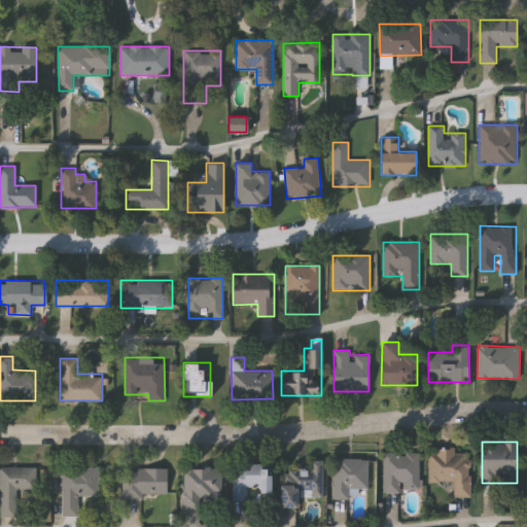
[(429,483),(428,449),(455,449),(455,452),(470,452),(470,497),(454,497),(454,483),(429,483)]
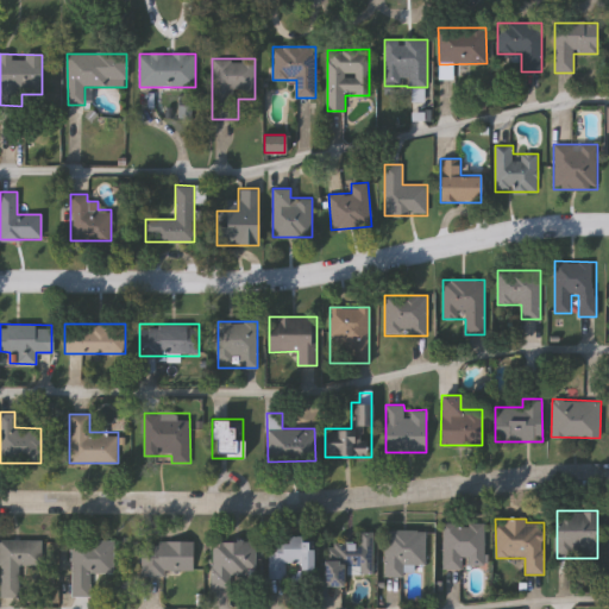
[(444,567),(444,522),(485,522),(485,567),(444,567)]
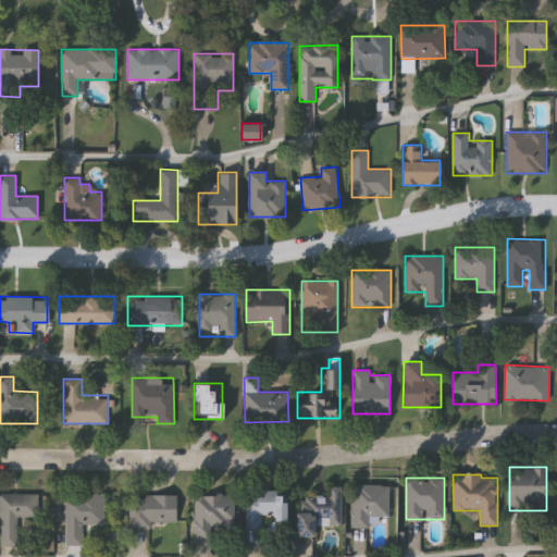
[(373,528),(355,528),(355,485),(390,485),(390,517),(373,517),(373,528)]
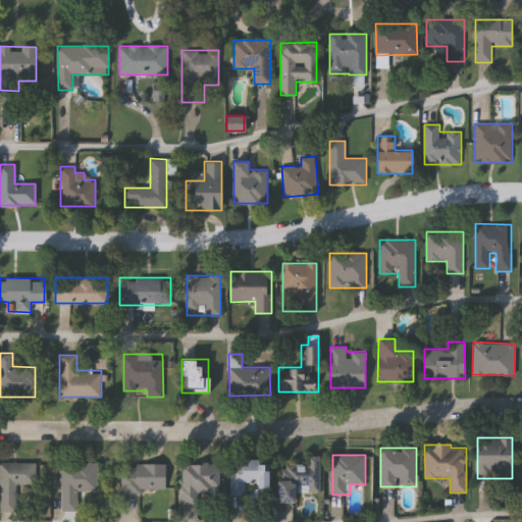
[(320,456),(320,492),(308,492),(308,486),(297,486),(297,503),(279,503),(278,466),(306,466),(306,456),(320,456)]
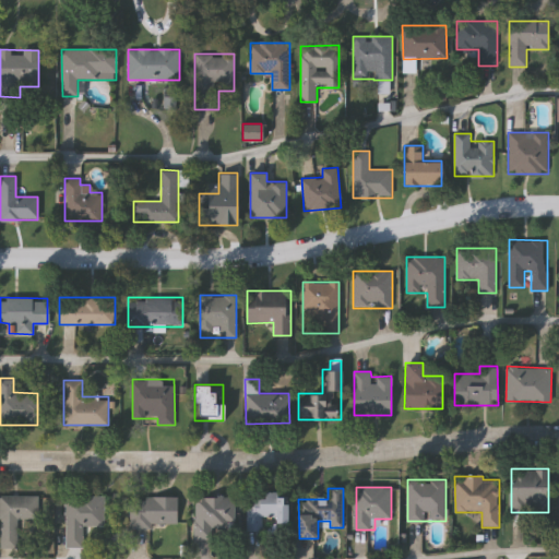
[(248,531),(249,495),(288,496),(287,532),(248,531)]
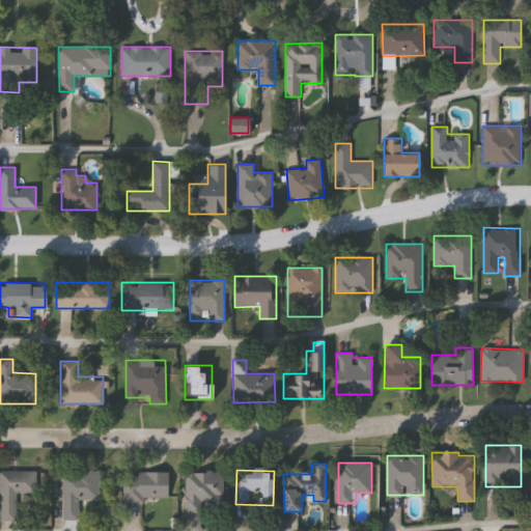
[(0,471),(35,471),(35,494),(16,494),(16,521),(0,521),(0,471)]
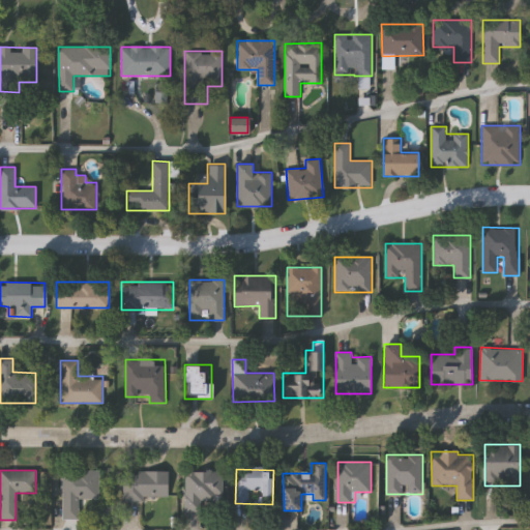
[(61,519),(61,470),(99,470),(99,500),(90,500),(90,508),(79,508),(79,519),(61,519)]
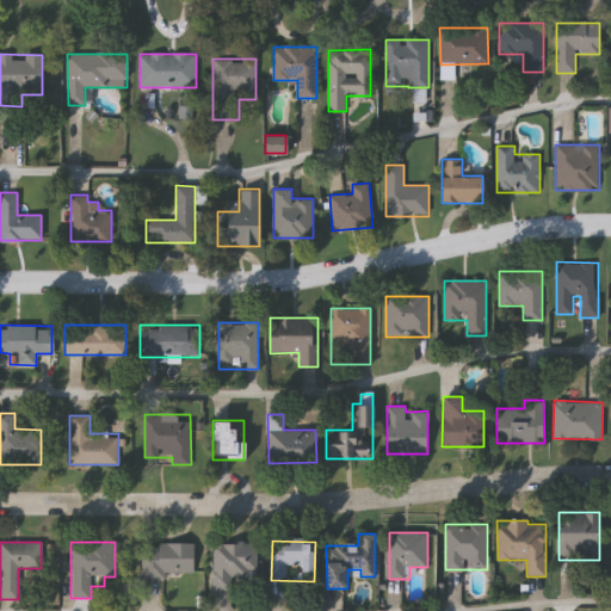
[(195,542),(195,576),(141,576),(141,542),(195,542)]
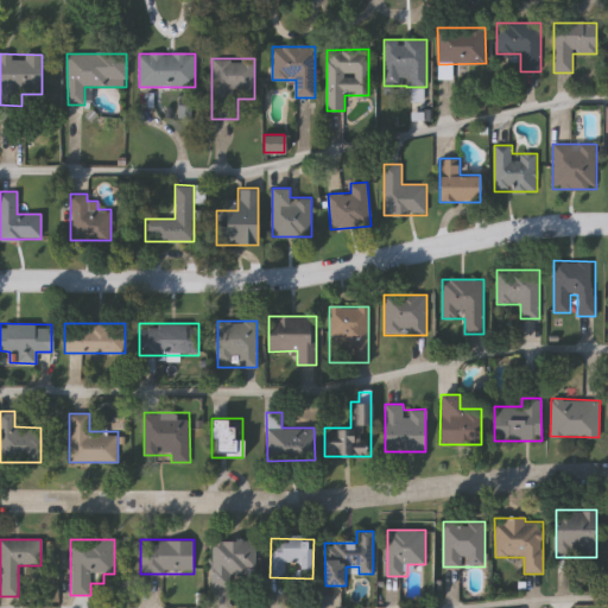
[(214,539),(257,539),(257,584),(214,584),(214,539)]
